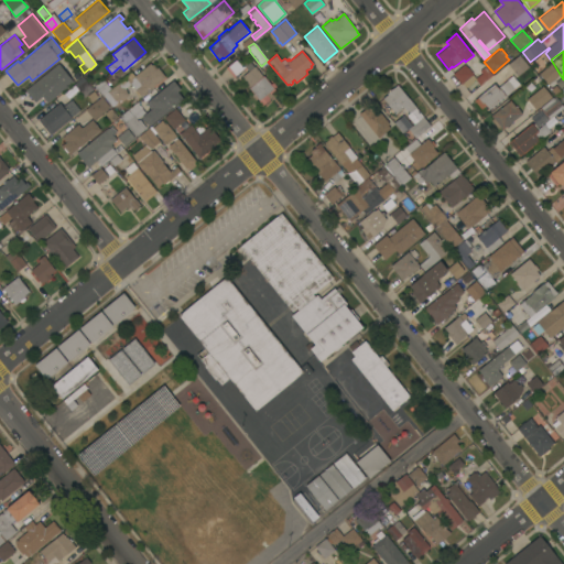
[(520,54),(529,66),(518,76),(508,64),(520,54)]
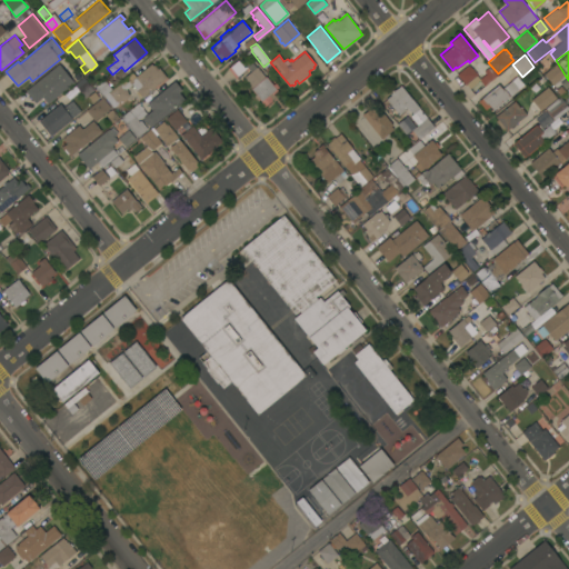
[(228,68),(239,59),(245,67),(246,66),(248,68),(236,78),(228,68)]
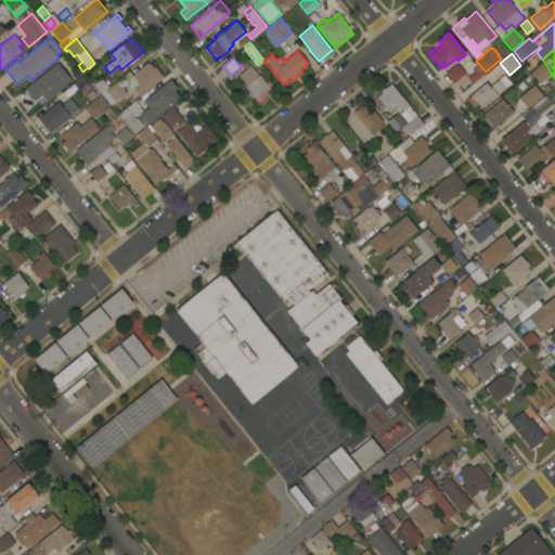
[(267,82),(269,80),(273,86),(267,91),(269,94),(258,103),(255,99),(255,98),(245,86),(247,85),(239,75),(245,69),(240,63),(244,59),(249,65),(250,65),(259,75),(259,74),(267,82)]
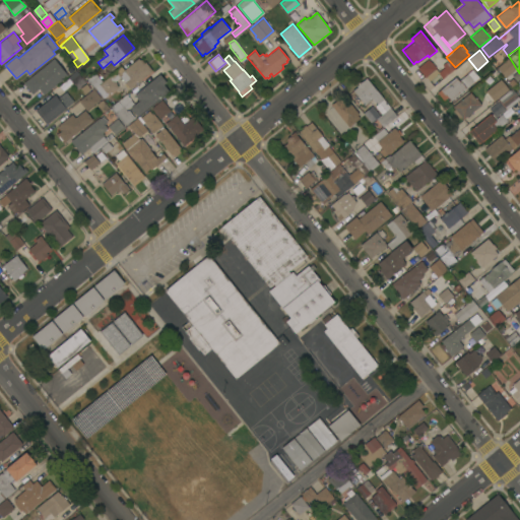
[(54,58),(68,74),(44,94),(39,88),(33,93),(23,82),(54,58)]
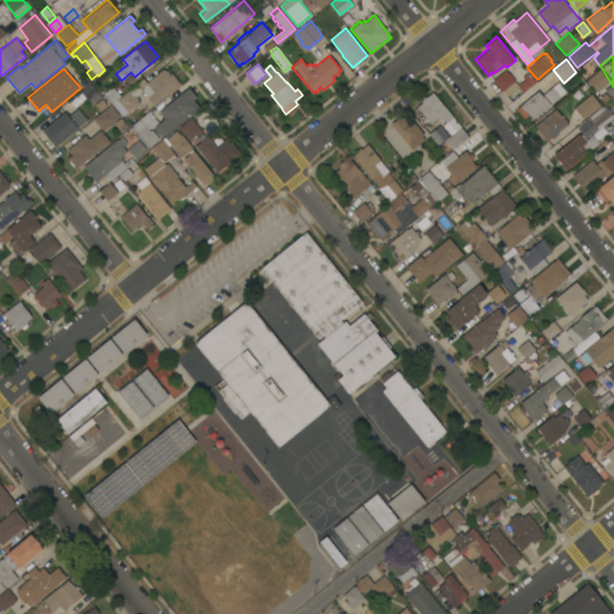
[(163,68),(169,76),(172,73),(180,83),(154,104),(152,102),(150,103),(148,100),(149,98),(143,91),(137,96),(138,98),(137,98),(140,102),(136,107),(134,106),(122,116),(113,103),(131,89),(130,89),(143,78),(146,83),(163,68)]
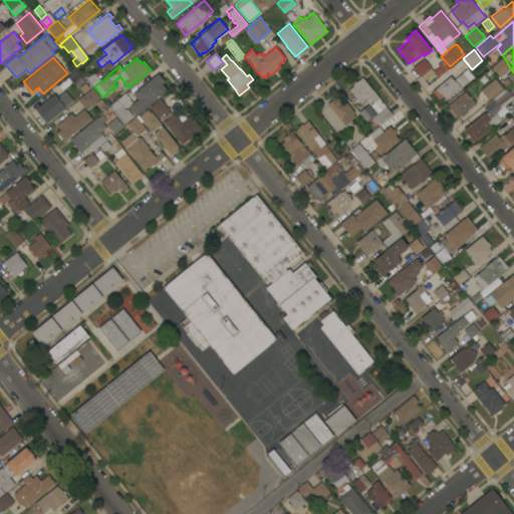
[(500,76),(491,66),(502,57),(511,67),(500,76)]
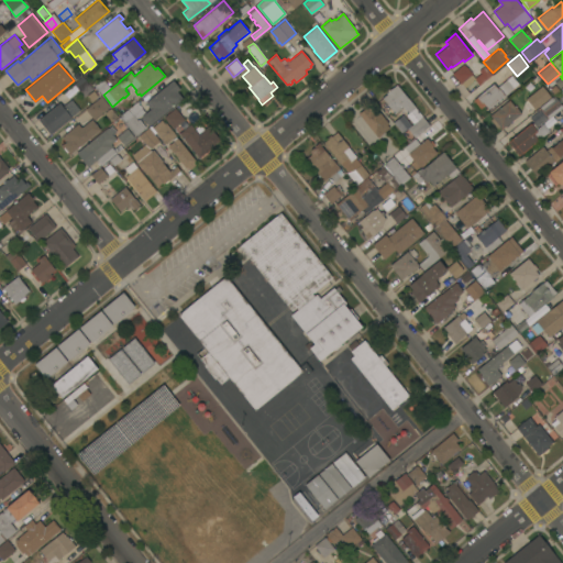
[(479,85),(475,79),(465,87),(470,92),(463,98),(454,87),(460,83),(452,73),(464,64),(473,75),(485,65),(493,74),(479,85)]
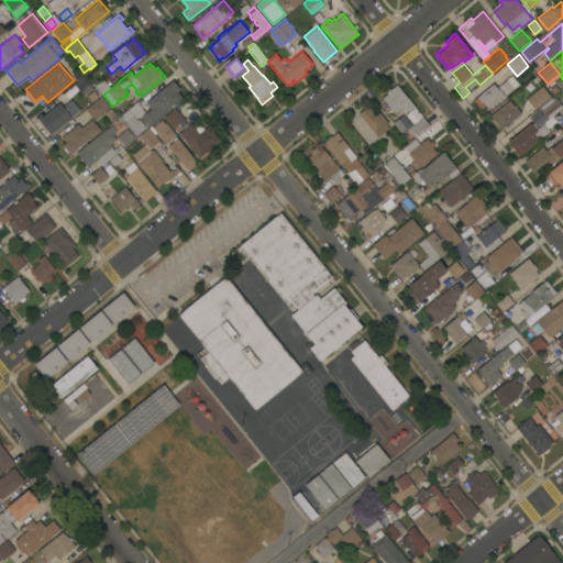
[(494,84),(497,87),(511,75),(520,86),(516,89),(514,87),(488,109),(485,105),(481,108),(474,100),(494,84)]
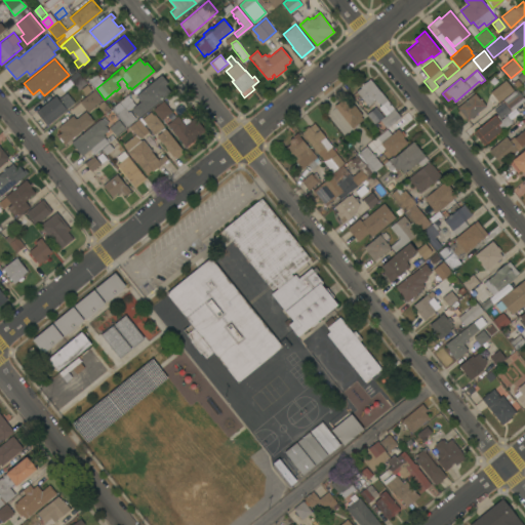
[(87,83),(78,89),(72,82),(71,83),(69,79),(70,78),(69,77),(77,71),(87,83)]
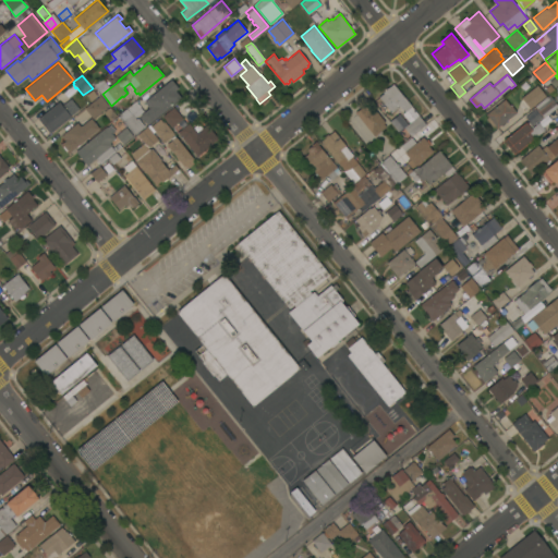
[(100,79),(108,88),(100,95),(93,86),(100,79)]
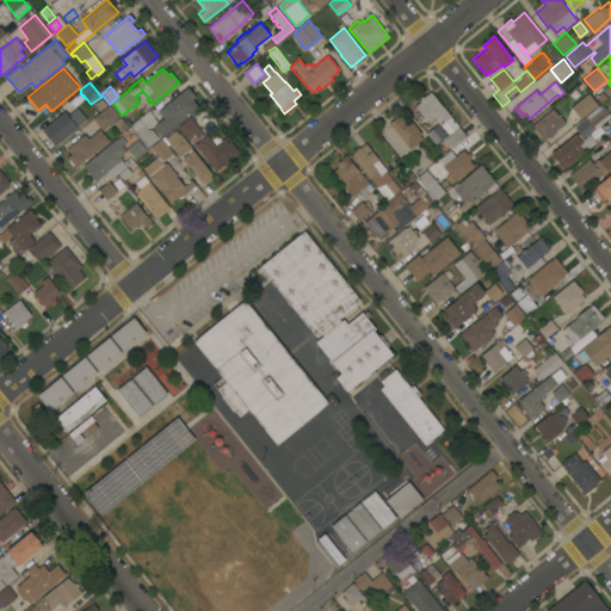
[(161,136),(153,125),(164,118),(159,112),(161,110),(160,109),(187,86),(196,97),(192,99),(198,106),(161,136)]
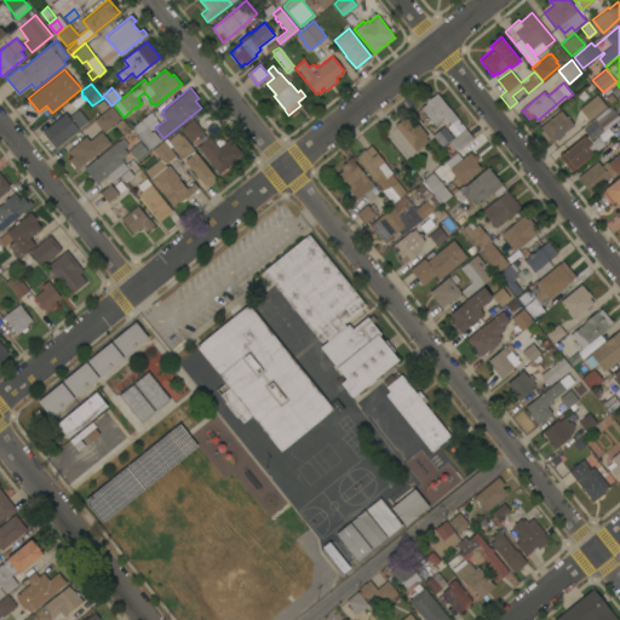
[(472,139),(449,158),(441,148),(454,137),(446,127),(449,125),(447,121),(446,122),(442,119),(434,126),(420,109),(425,104),(424,103),(436,93),(472,139)]
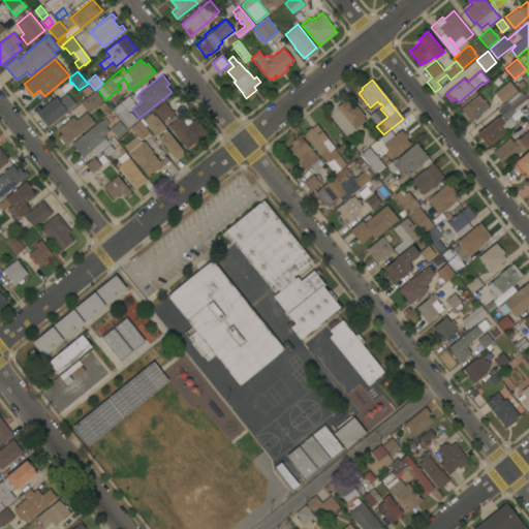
[(502,102),(494,92),(509,80),(518,91),(502,102)]
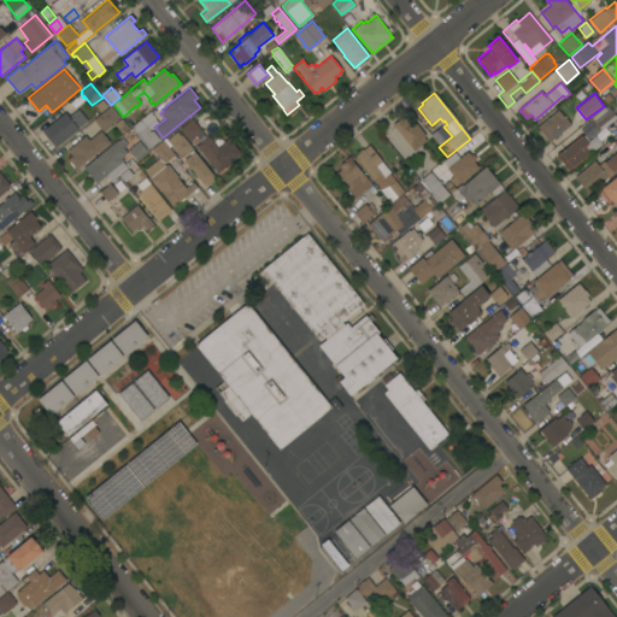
[(607,104),(616,117),(601,129),(592,117),(607,104)]
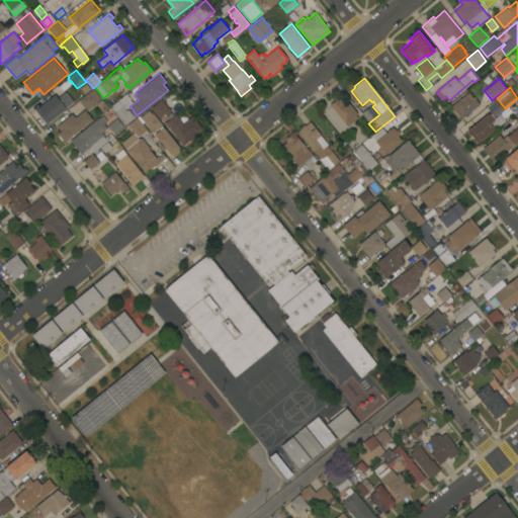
[(93,88),(100,98),(98,99),(99,100),(98,102),(97,100),(94,103),(95,104),(93,106),(92,104),(86,109),(79,100),(93,88)]
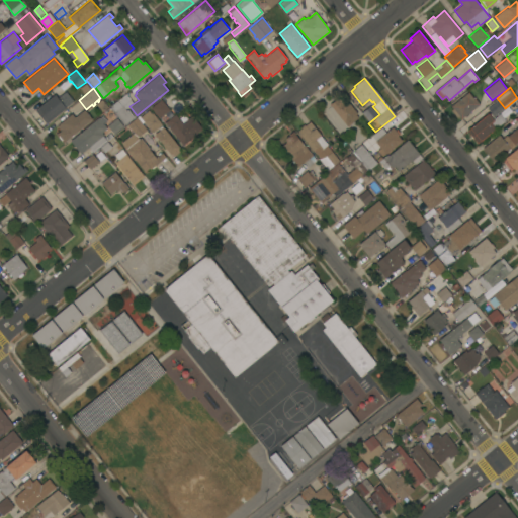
[(468,92),(475,98),(480,103),(461,118),(459,115),(457,117),(451,110),(453,108),(451,106),(468,92)]
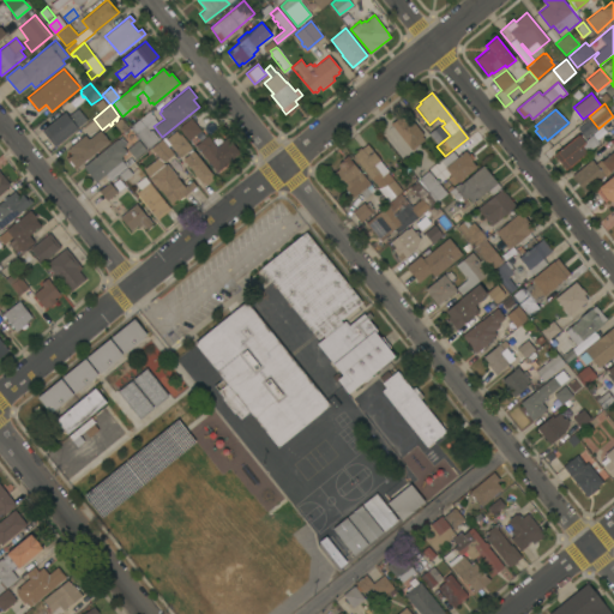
[(65,112),(78,127),(55,146),(42,130),(65,112)]
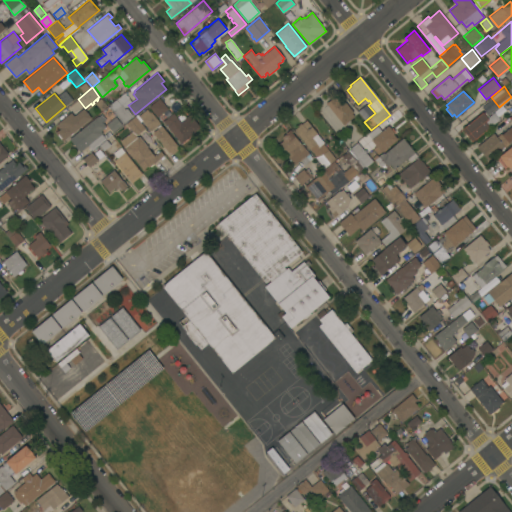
[(109,105),(125,93),(131,101),(124,107),(132,117),(123,124),(109,105)]
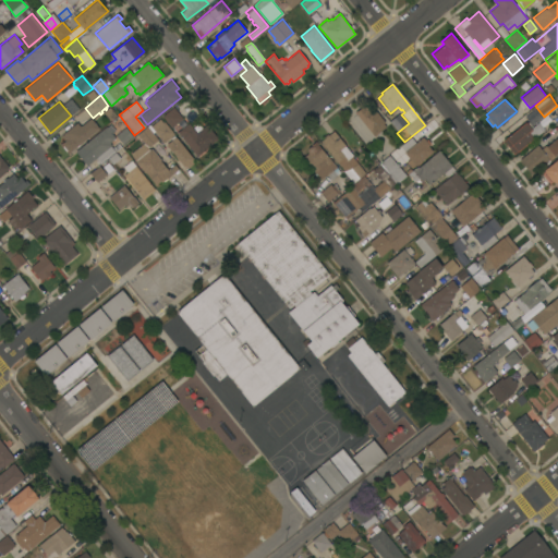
[(367,102),(371,106),(372,105),(385,122),(384,123),(386,126),(374,136),(355,113),(367,102)]
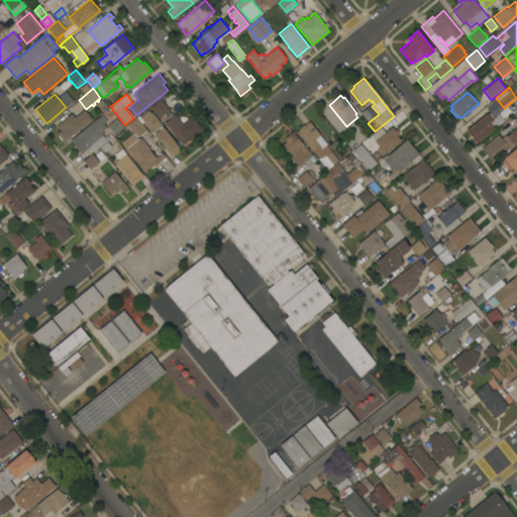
[(159,118),(150,107),(161,99),(170,109),(159,118)]
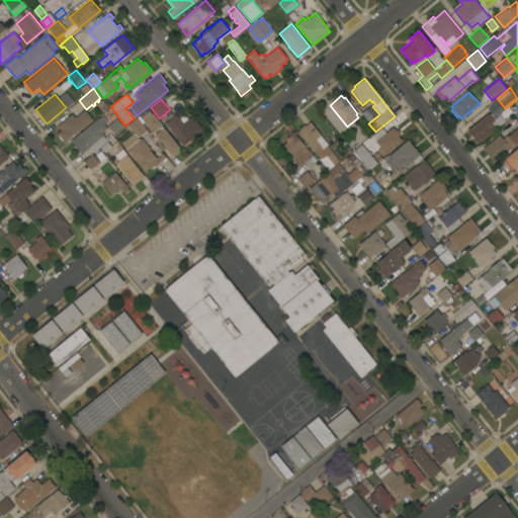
[(502,108),(495,100),(485,109),(492,117),(502,108)]
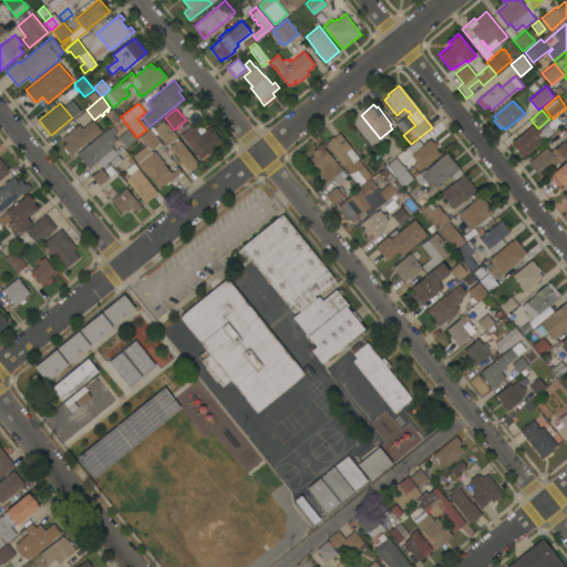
[(71,155),(69,153),(68,154),(63,148),(64,147),(63,145),(66,143),(63,137),(65,135),(64,135),(79,124),(82,129),(93,120),(101,130),(71,155)]
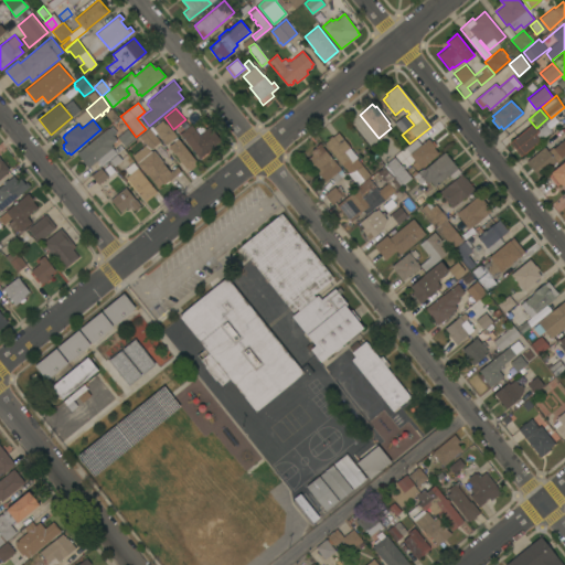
[(177,135),(167,144),(152,127),(162,119),(166,124),(167,123),(177,135)]
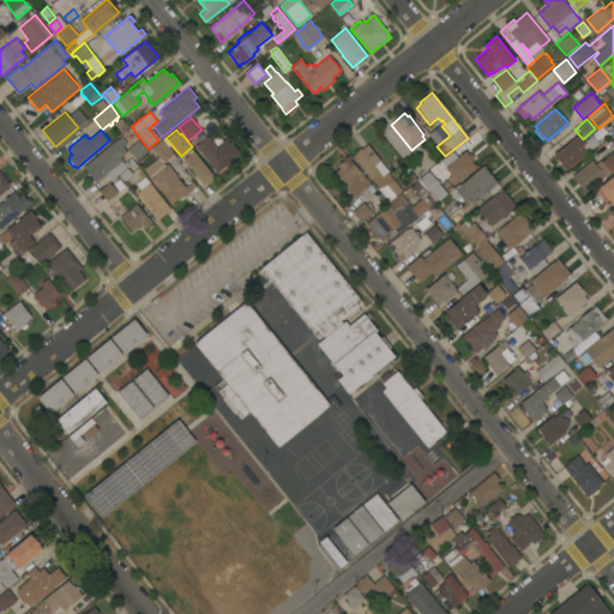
[(578,134),(581,137),(583,136),(585,138),(587,137),(585,136),(589,133),(590,136),(593,134),(599,142),(567,169),(554,155),(578,134)]
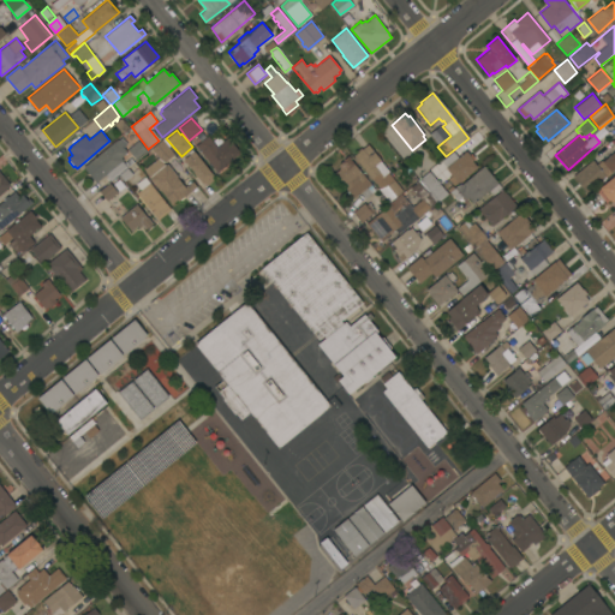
[(218,172),(196,145),(208,136),(216,147),(228,137),(240,153),(218,172)]
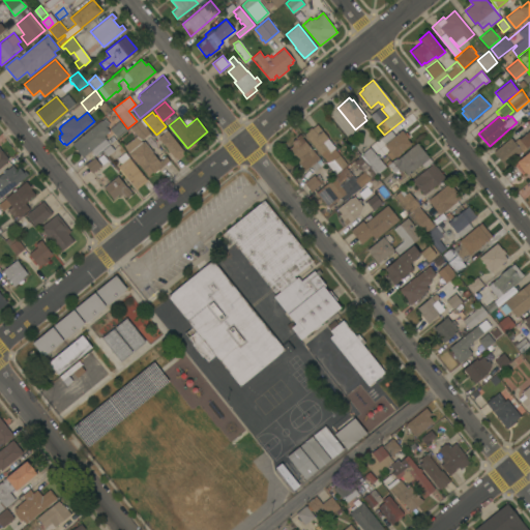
[(101,120),(101,121),(106,118),(110,123),(107,126),(110,130),(106,134),(107,135),(106,137),(107,138),(105,139),(114,151),(107,157),(101,150),(94,156),(90,151),(81,158),(70,145),(101,120)]
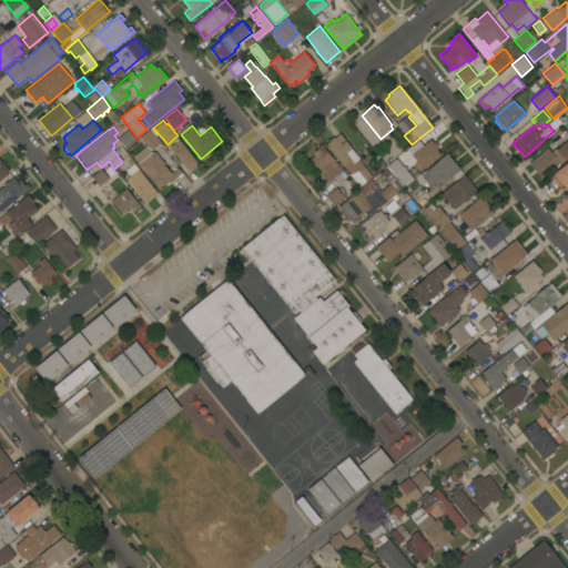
[(149,175),(148,175),(138,163),(139,163),(133,155),(146,145),(140,137),(152,127),(155,130),(153,132),(161,142),(151,150),(152,152),(154,150),(164,163),(171,172),(178,166),(182,172),(171,181),(170,181),(171,182),(166,185),(166,184),(164,185),(163,184),(159,188),(149,175)]
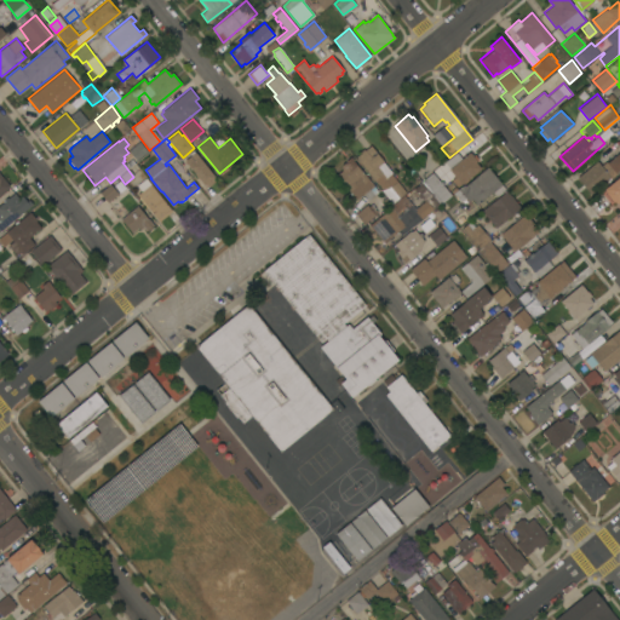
[(139,141),(148,150),(137,160),(128,150),(139,141)]
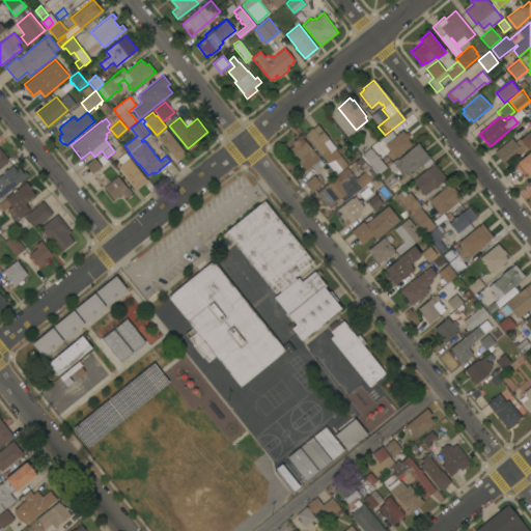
[(304,135),(308,131),(307,130),(310,128),(311,129),(316,124),(335,148),(335,149),(347,165),(335,173),(326,164),(328,164),(304,135)]
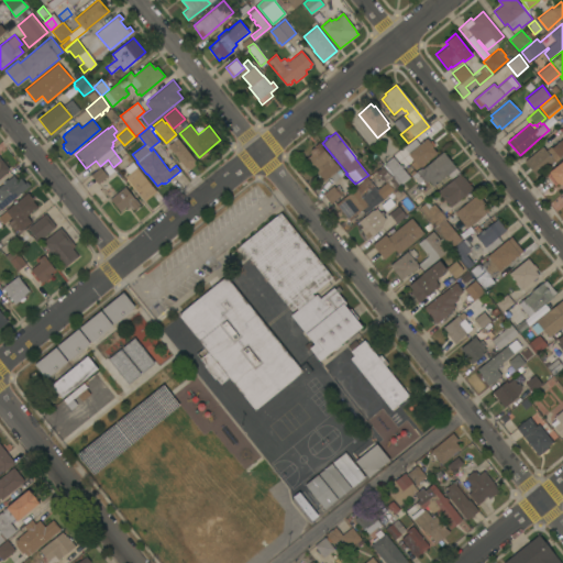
[(196,159),(194,162),(196,164),(189,169),(187,166),(186,167),(168,145),(177,138),(196,159)]
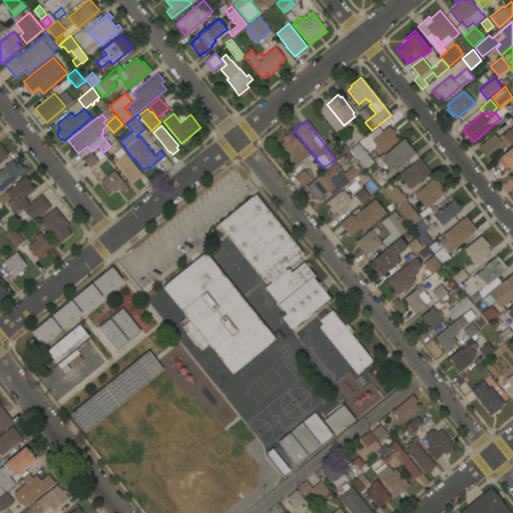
[(382,152),(381,151),(377,154),(373,148),(376,146),(368,136),(379,128),(382,131),(389,125),(395,133),(394,133),(398,139),(382,152)]
